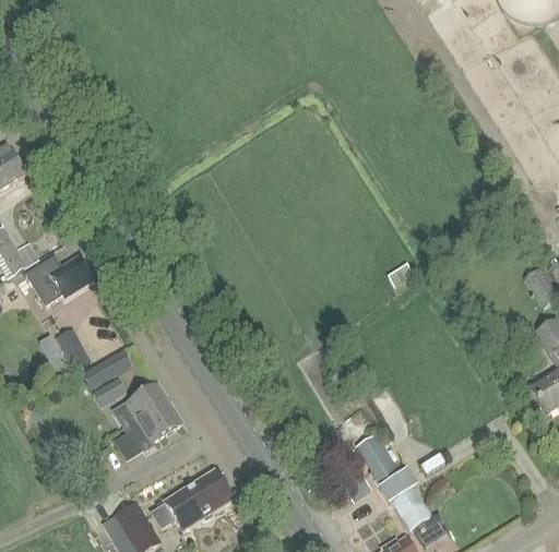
[(0,188),(24,172),(6,143),(0,146),(0,188)]
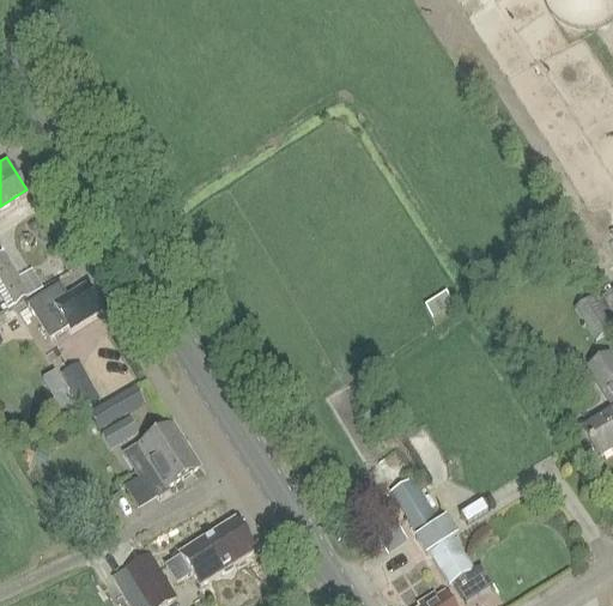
[(19,272),(4,248),(0,250),(0,292),(7,304),(30,290),(19,272)]
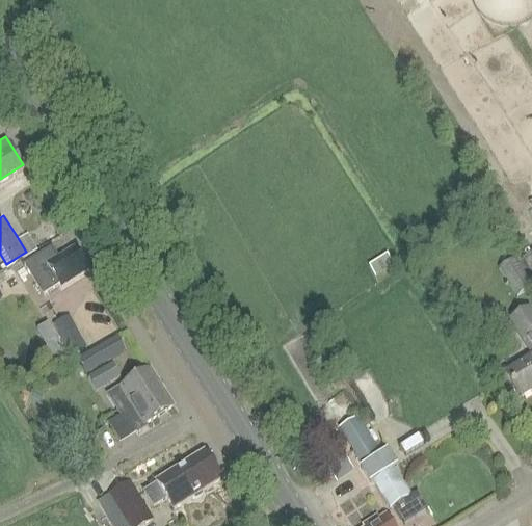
[(73,242),(57,252),(52,242),(23,260),(42,291),(58,281),(59,283),(87,265),(73,242)]
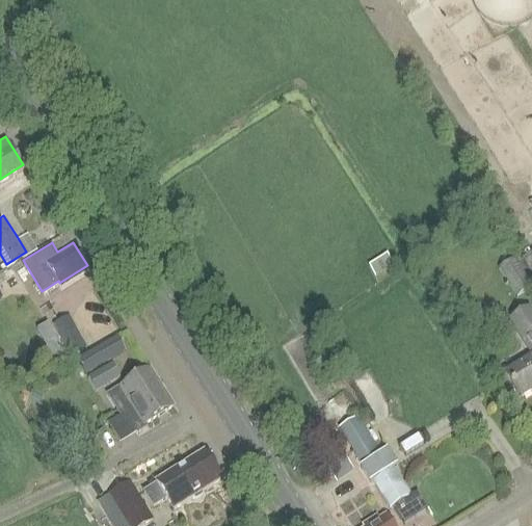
[(395,248),(376,256),(380,268),(400,261),(395,248)]
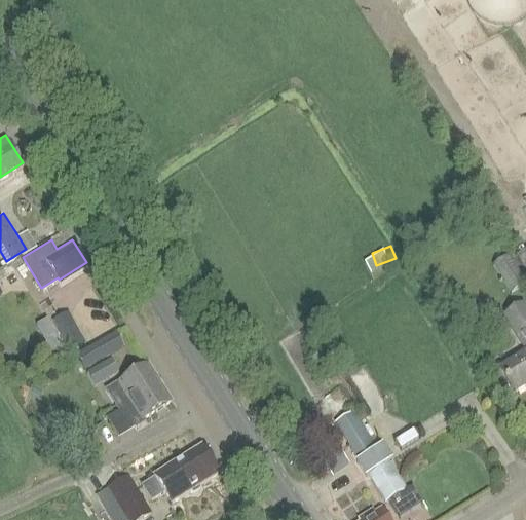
[(525,248),(515,255),(525,273),(525,248)]
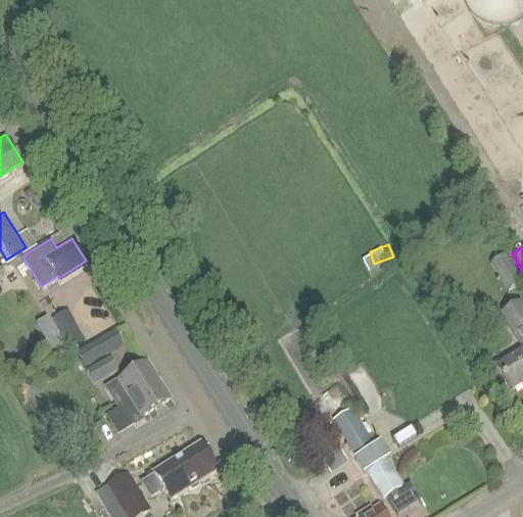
[(522,277),(505,248),(489,257),(507,286),(522,277)]
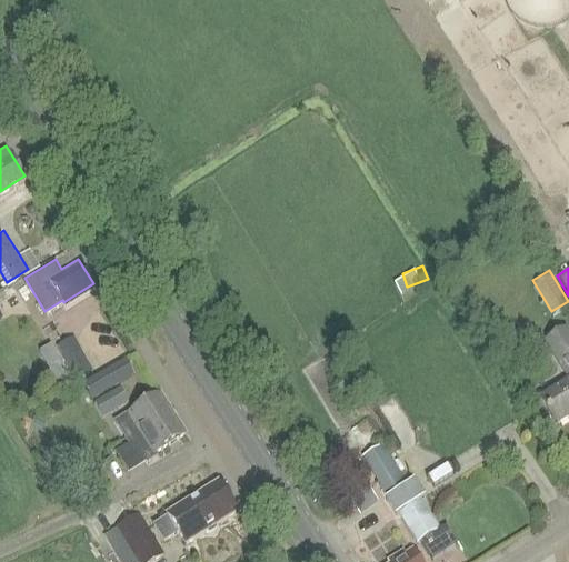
[(568,332),(563,323),(542,338),(568,375),(537,395),(552,421),(568,410),(568,332)]
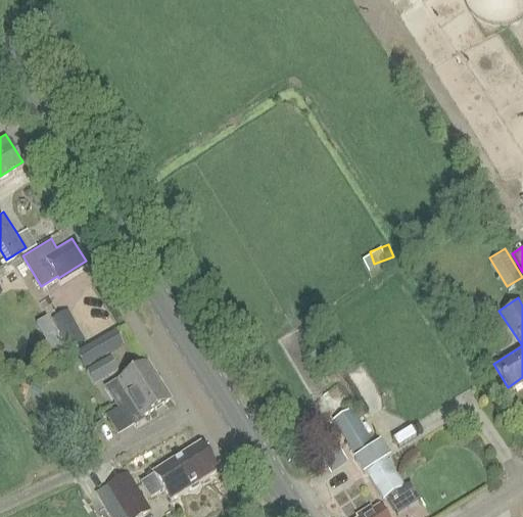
[(85,335),(68,308),(52,317),(68,344),(85,335)]
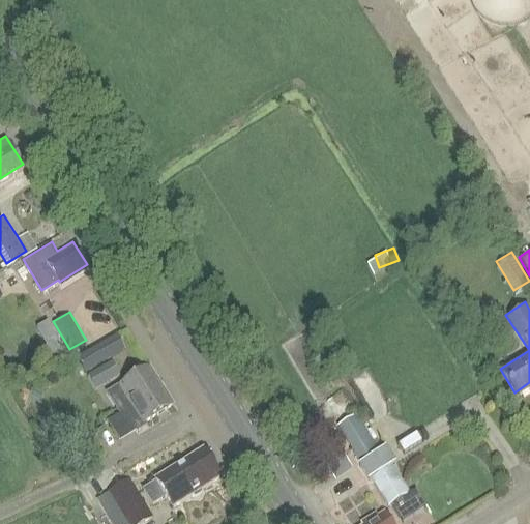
[(119,372),(111,356),(100,362),(109,378),(119,372)]
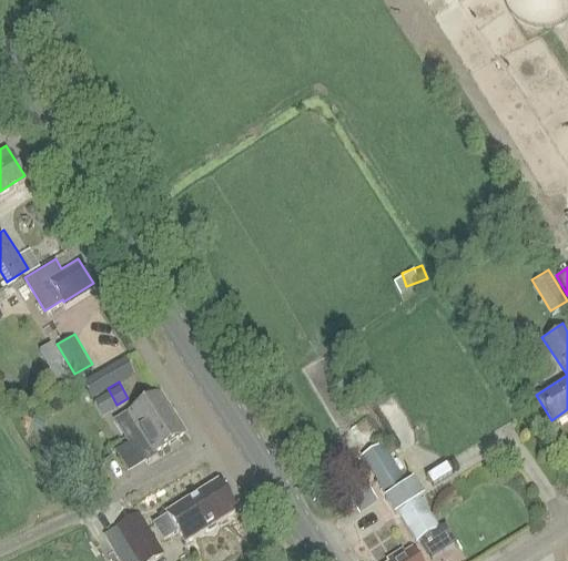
[(137,404),(127,409),(140,430),(117,445),(130,467),(155,451),(154,448),(184,429),(160,389),(144,398),(142,397),(137,400),(137,404)]
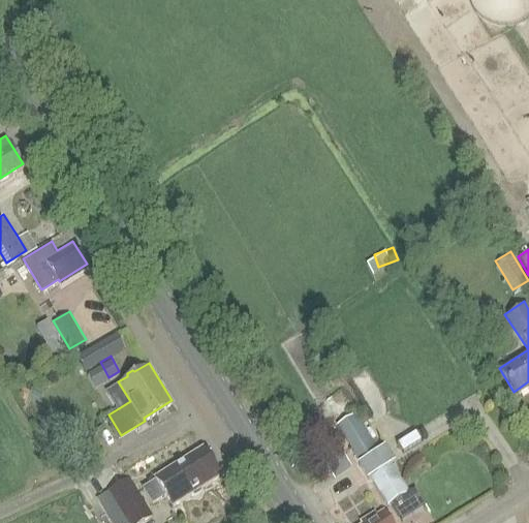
[(356,406),(336,420),(385,501),(392,498),(400,512),(413,503),(405,489),(408,488),(356,406)]
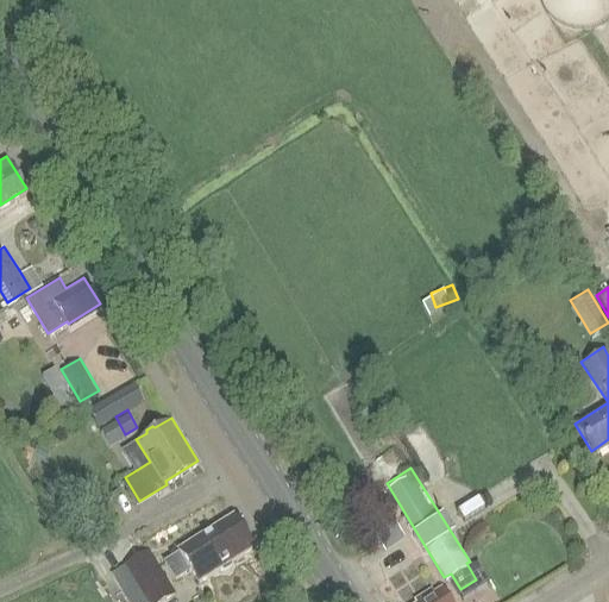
[(405,533),(378,491),(358,505),(384,546),(405,533)]
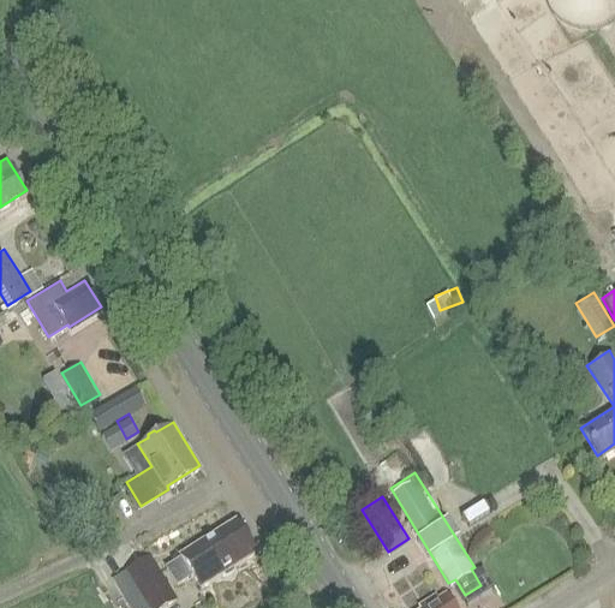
[(499,496),(477,507),(482,519),(505,508),(499,496)]
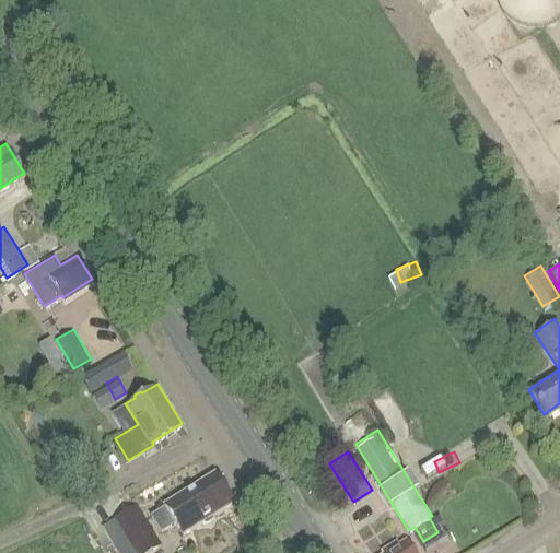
[(183,531),(232,501),(213,471),(164,502),(165,503),(150,513),(160,529),(176,519),(183,531)]
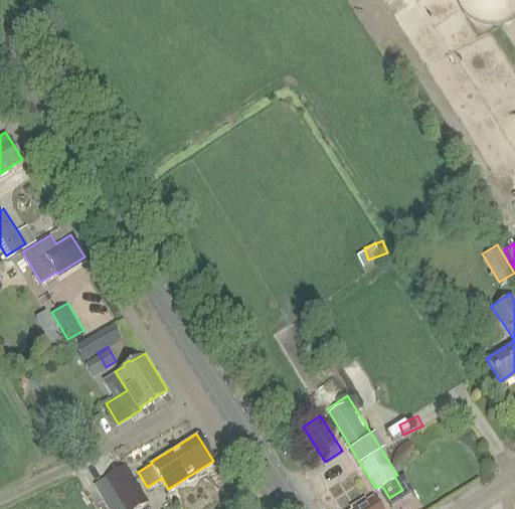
[(129,508),(148,498),(125,461),(93,481),(110,508),(129,508)]
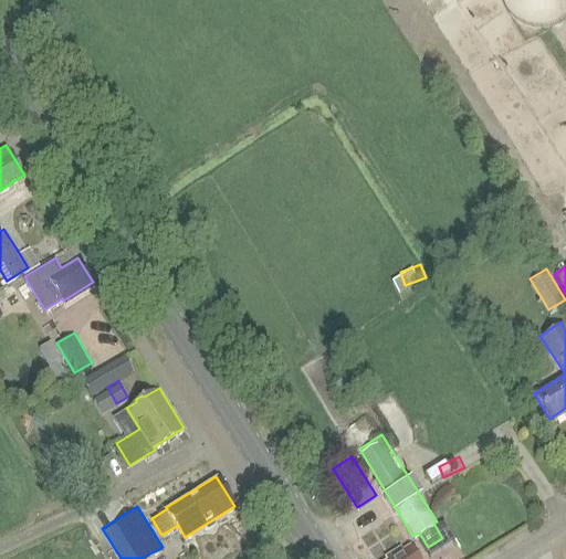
[(386,551),(388,555),(379,558),(419,558),(409,541),(402,546),(400,542),(386,551)]
